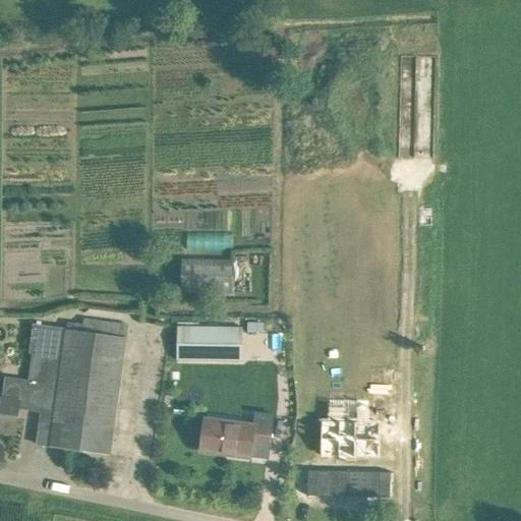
[(234,294),(235,261),(183,259),(182,293),(234,294)]
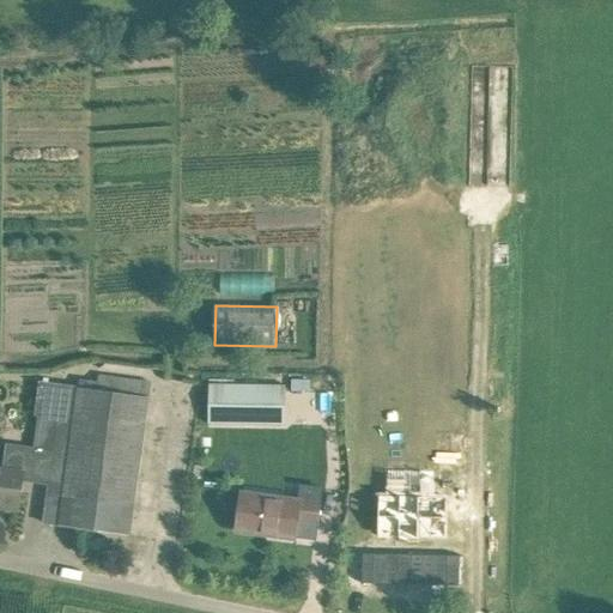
[(35,447),(28,445),(23,480),(49,484),(43,522),(129,534),(151,381),(101,374),(99,382),(79,378),(78,387),(40,382),(35,416),(38,416),(35,447)]
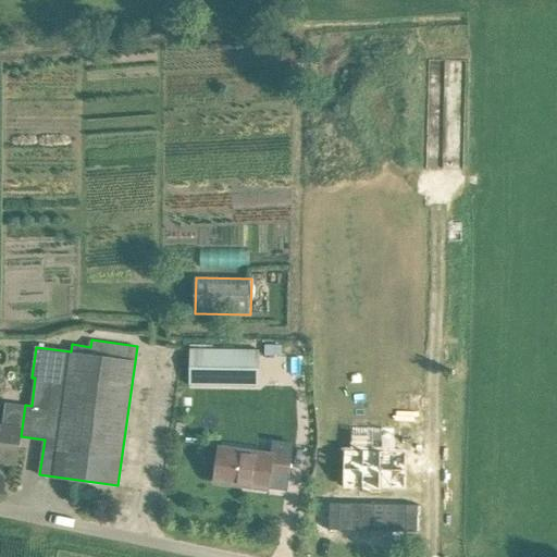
[(252,339),(251,357),(308,358),(309,341),(252,339)]
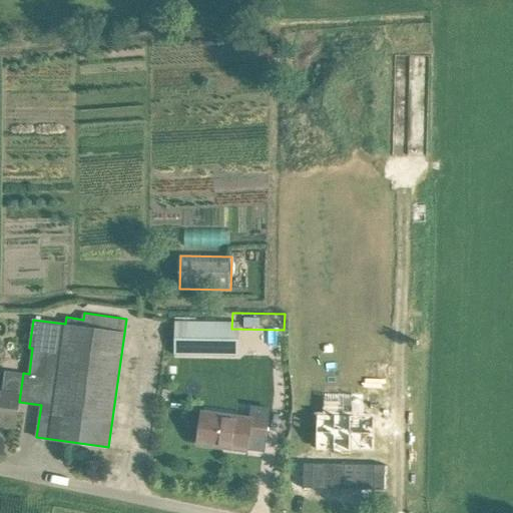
[(175,322),(174,354),(226,355),(226,338),(226,323),(175,322)]
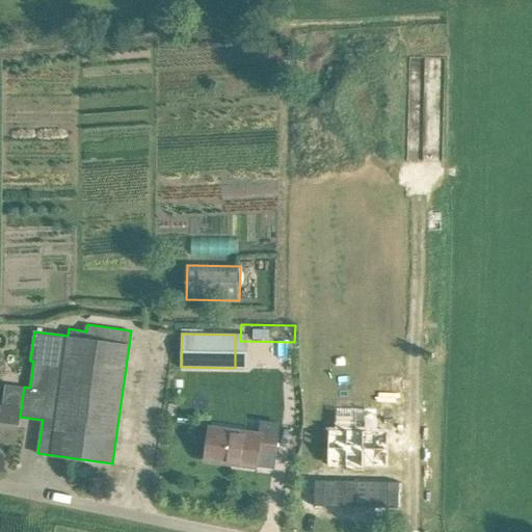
[(0,440),(17,443),(20,417),(24,387),(6,384),(3,405),(0,404),(0,440)]
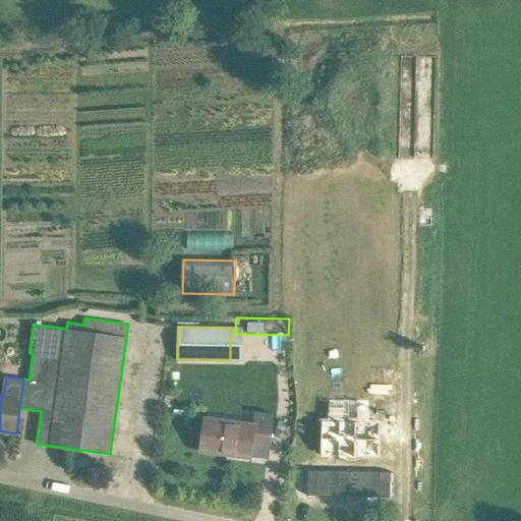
[(206,416),(204,430),(200,451),(222,454),(223,451),(249,455),(249,457),(250,457),(252,441),(270,443),(274,414),(256,412),(254,423),(206,416)]
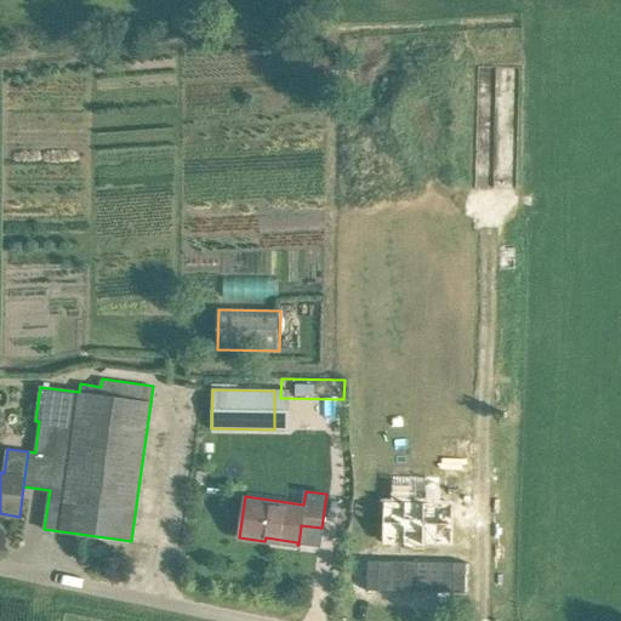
[(394,522),(394,570),(426,573),(426,580),(449,580),(449,574),(480,579),(480,525),(394,522)]
